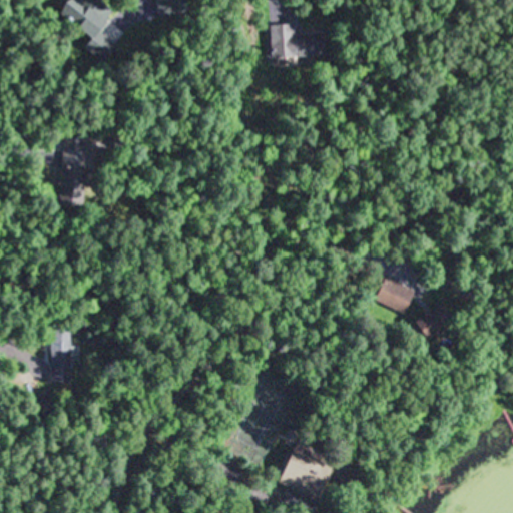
[(100,44),(117,9),(97,0),(70,0),(59,25),(100,44)]
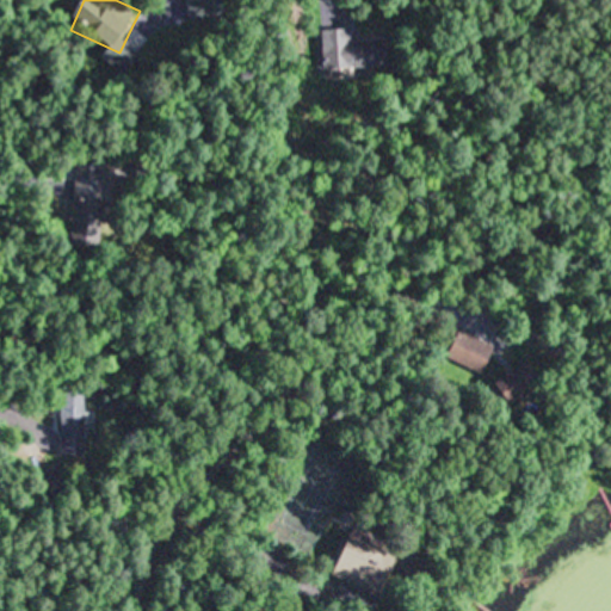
[(378,39),(349,39),(349,29),(321,30),(322,69),(380,68),(378,39)]
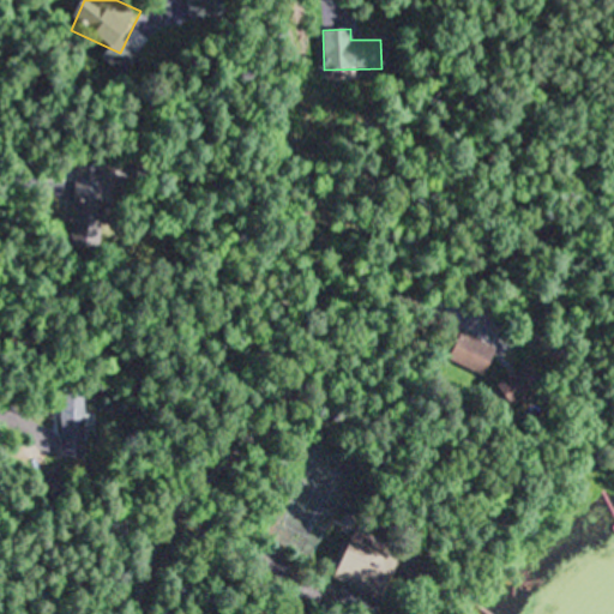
[(72,162),(68,246),(100,247),(103,163),(72,162)]
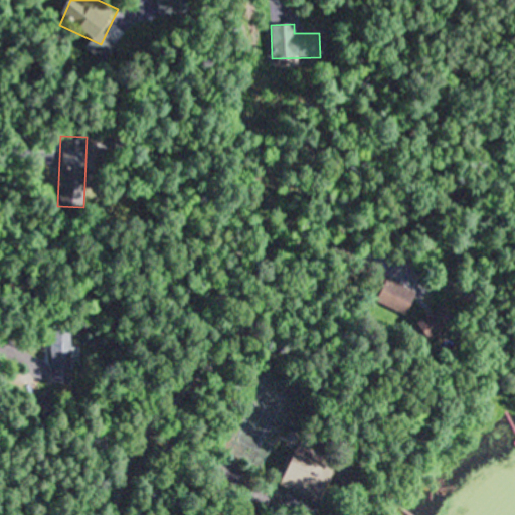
[(405,316),(416,294),(386,280),(375,301),(405,316)]
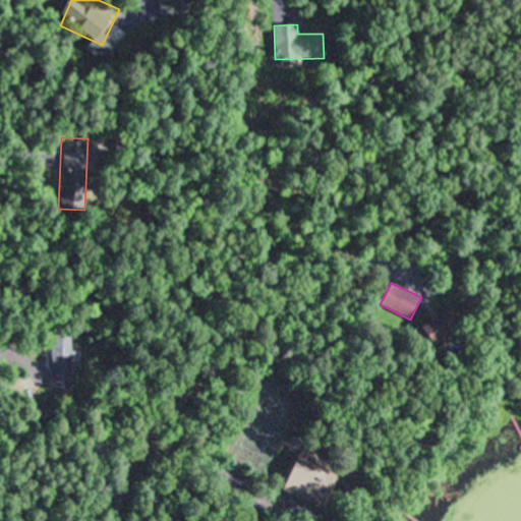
[(460,333),(451,311),(424,322),(433,344),(460,333)]
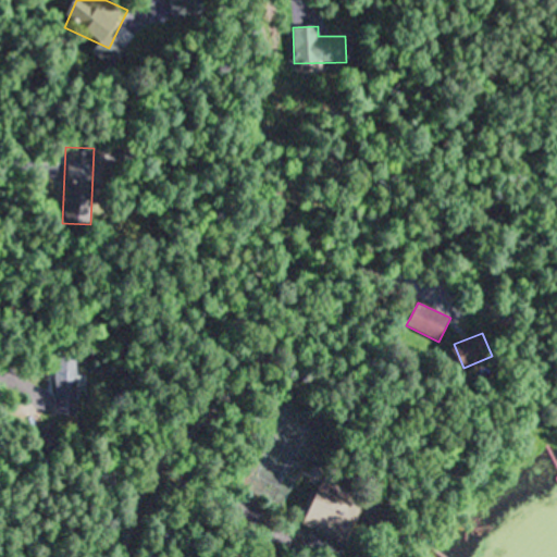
[(76,416),(76,358),(54,358),(54,416),(76,416)]
